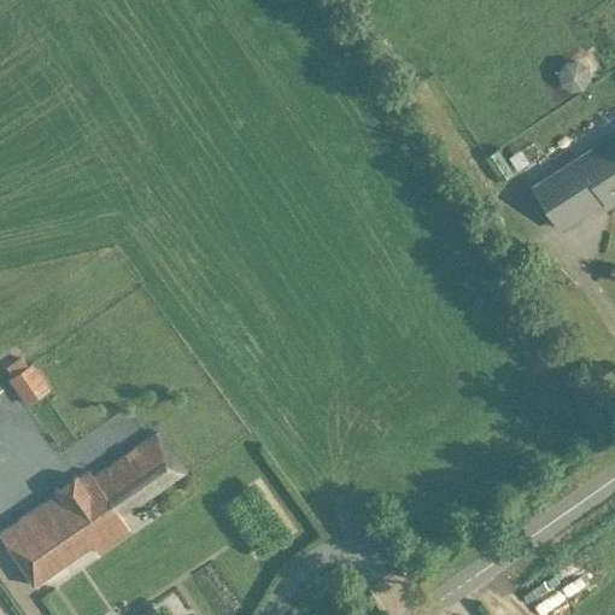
[(578,80),(573,59),(548,65),(552,86),(578,80)]
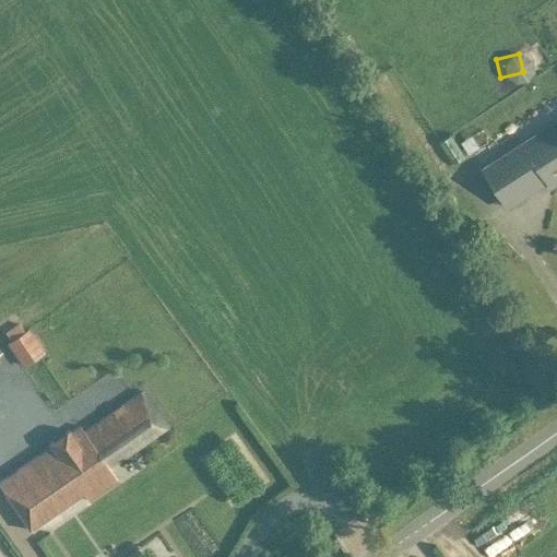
[(556,126),(495,165),(524,213),(556,192),(556,126)]
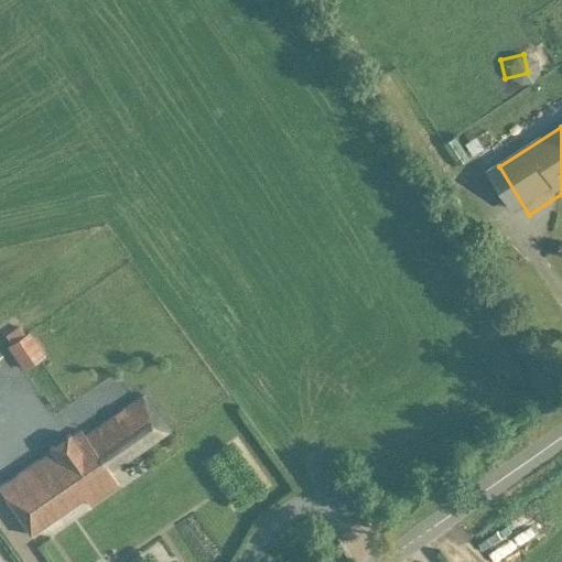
[(25,373),(49,357),(32,333),(26,336),(20,326),(7,335),(13,345),(9,348),(25,373)]
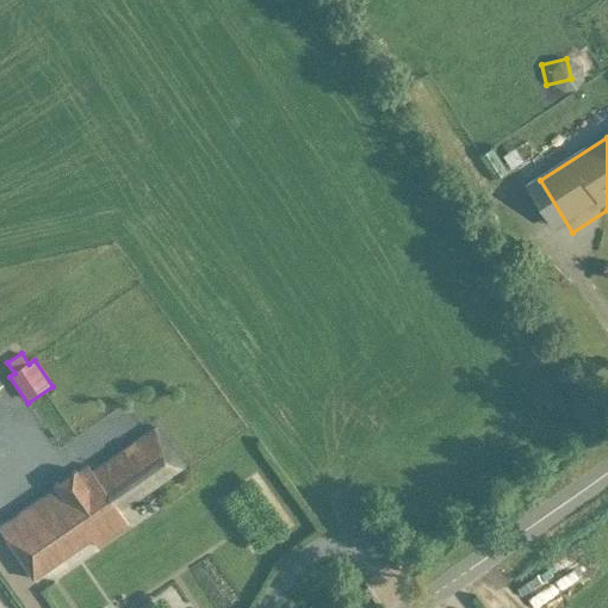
[(56,488),(0,526),(0,528),(35,579),(93,539),(98,546),(130,526),(123,513),(185,467),(156,427),(92,471),(88,466),(56,488)]
